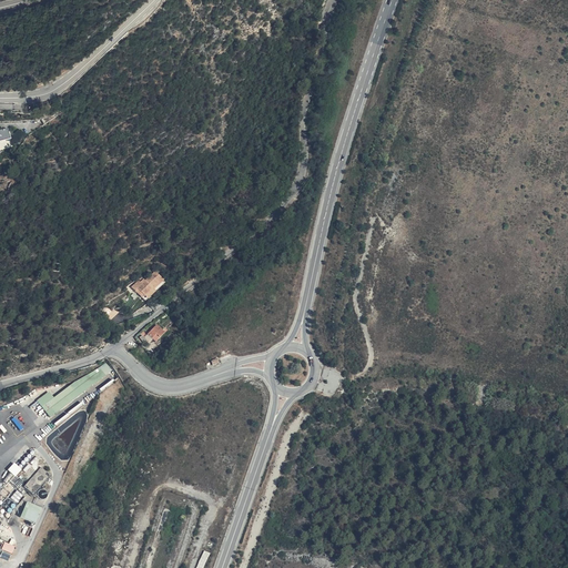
[(46,124),(59,115),(58,112),(43,119),(46,124)]
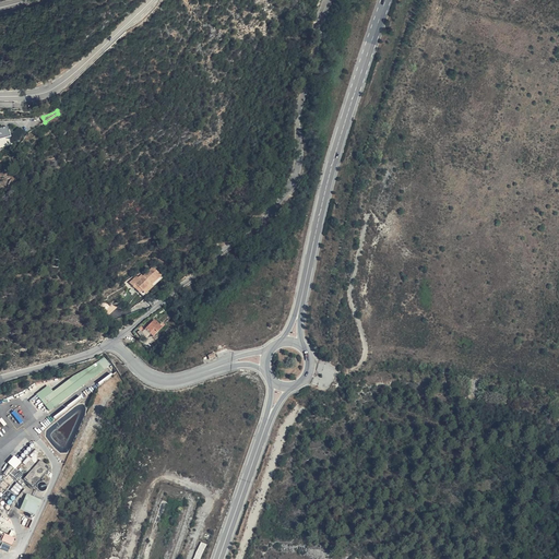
[(0,138),(11,135),(9,126),(0,127),(0,138)]
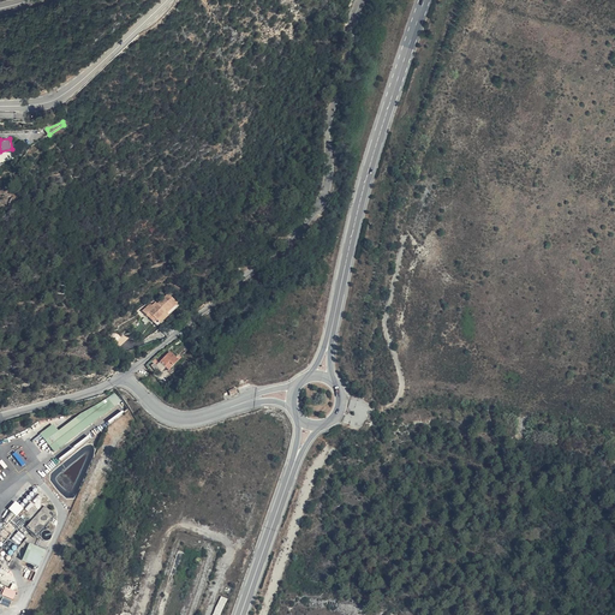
[(141,304),(148,315),(161,306),(162,308),(174,299),(166,288),(154,297),(153,294),(149,298),(148,296),(145,297),(139,302),(141,304)]
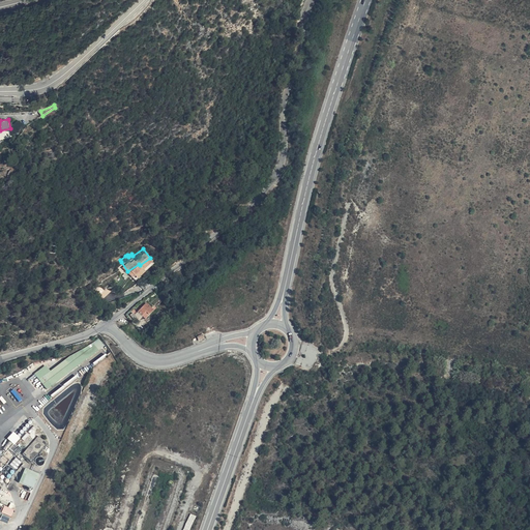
[(129,274),(131,273),(131,274),(151,260),(150,258),(140,265),(139,264),(127,271),(129,274)]
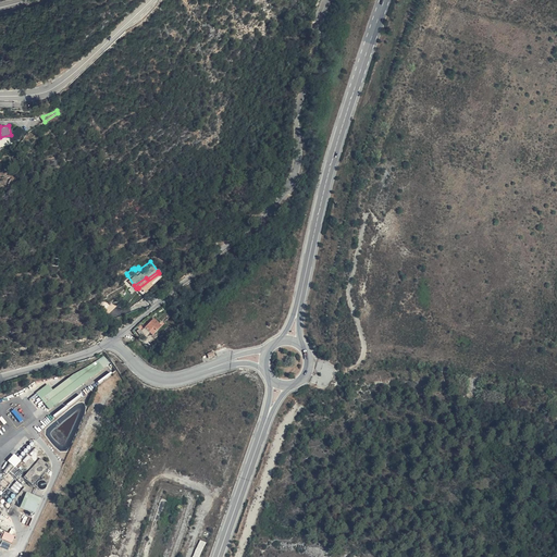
[(145,297),(138,288),(138,287),(136,288),(133,292),(139,300),(145,297)]
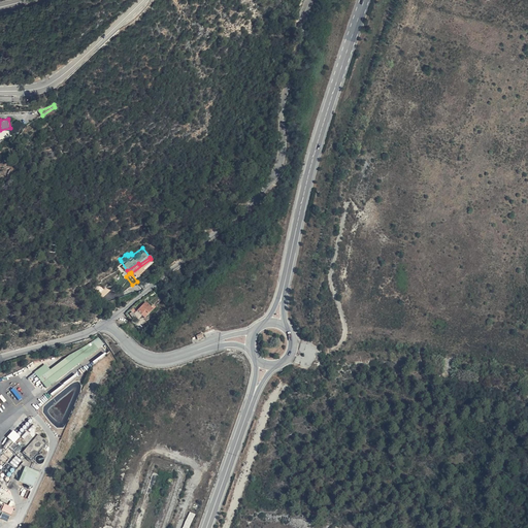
[(143,305),(140,302),(137,305),(133,301),(125,309),(132,317),(143,305)]
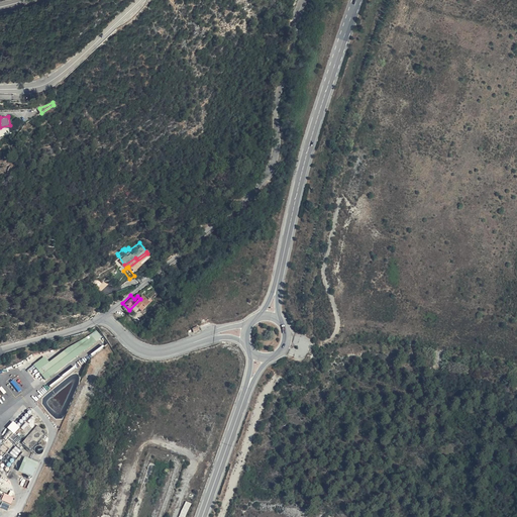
[(46,380),(53,375),(81,354),(82,353),(100,340),(96,334),(77,344),(69,349),(49,364),(45,358),(36,366),(46,380)]
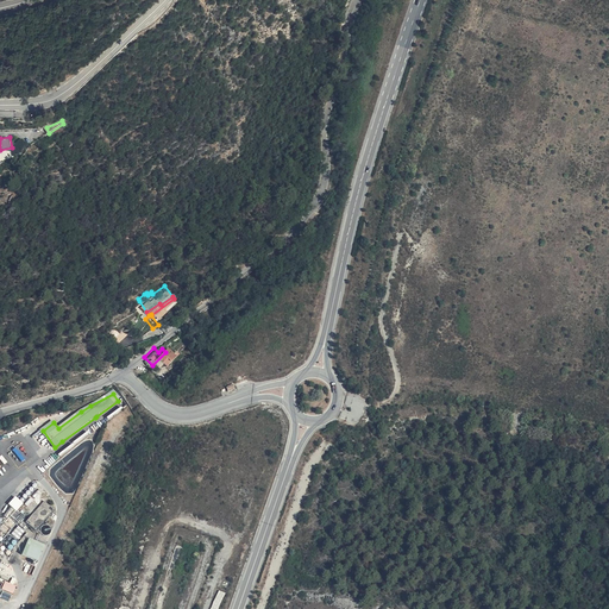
[(24,503),(16,496),(8,503),(16,512),(24,503)]
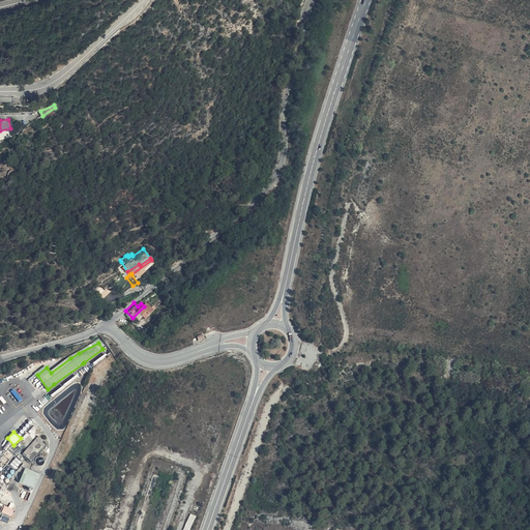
[(47,443),(38,436),(23,454),(31,462),(47,443)]
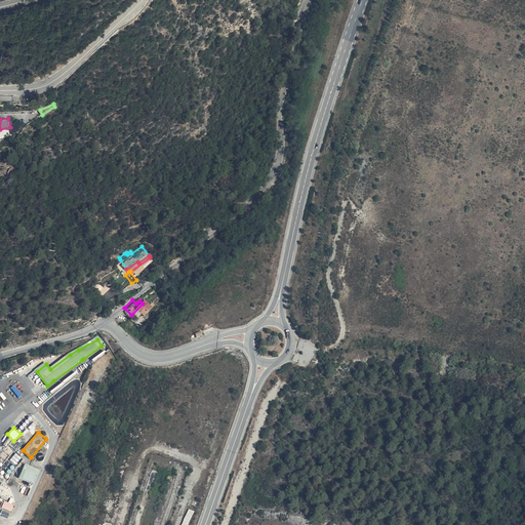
[(19,479),(33,484),(39,471),(26,465),(19,479)]
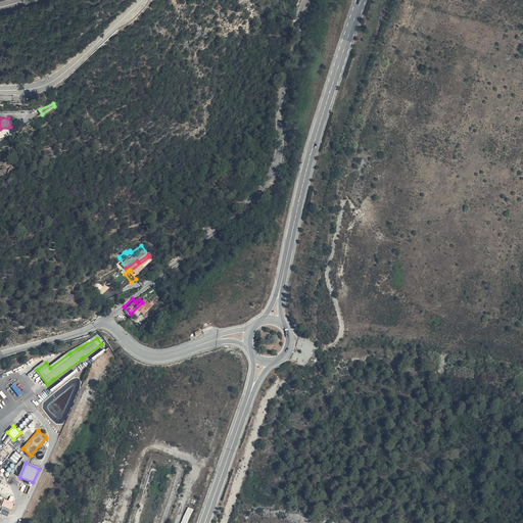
[(13,504),(4,500),(1,506),(10,510),(13,504)]
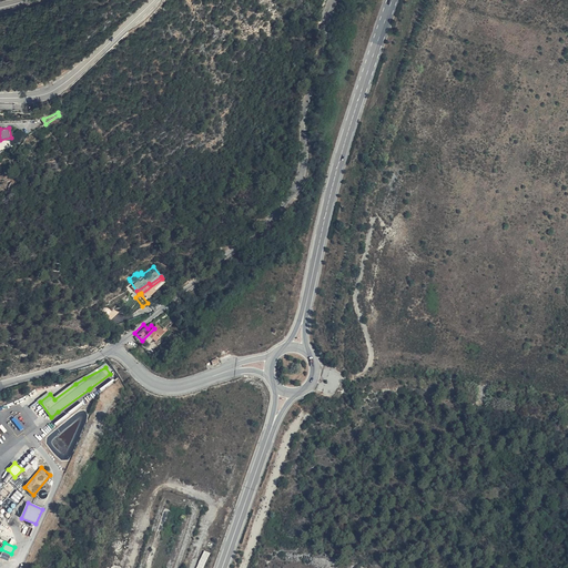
[(203,550),(199,567),(201,567),(204,567),(210,553),(203,550)]
